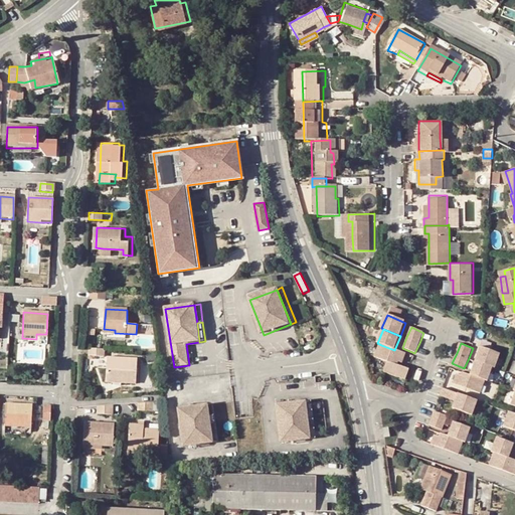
[(402,364),(406,355),(394,350),(381,345),(376,357),(388,363),(384,372),(405,381),(409,371),(398,367),(399,363),(402,364)]
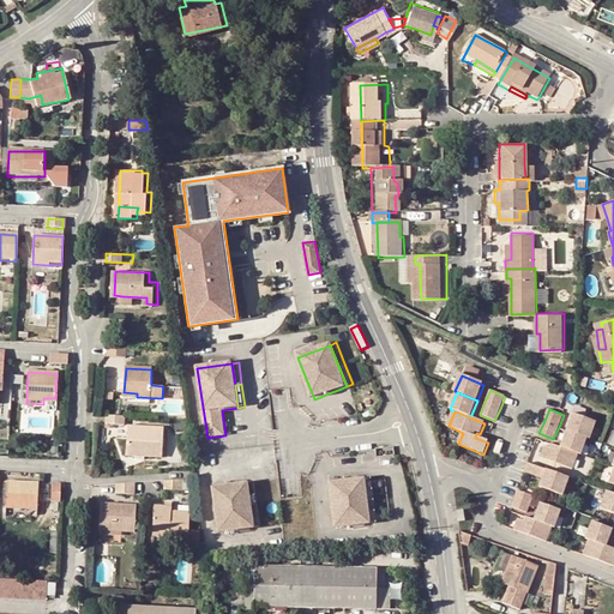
[(588,440),(590,441),(590,440),(596,425),(575,415),(569,432),(588,440)]
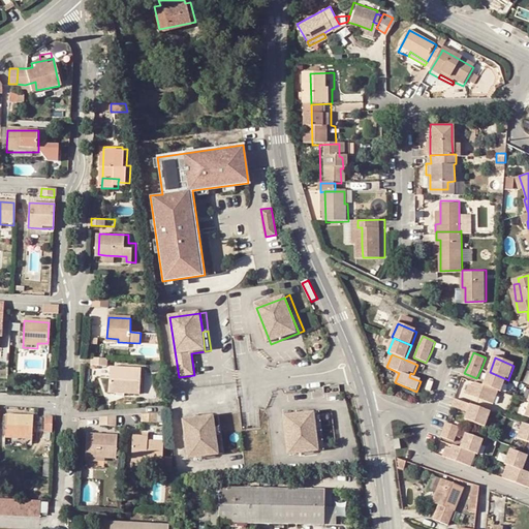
[(91,367),(105,368),(105,360),(92,360),(91,367)]
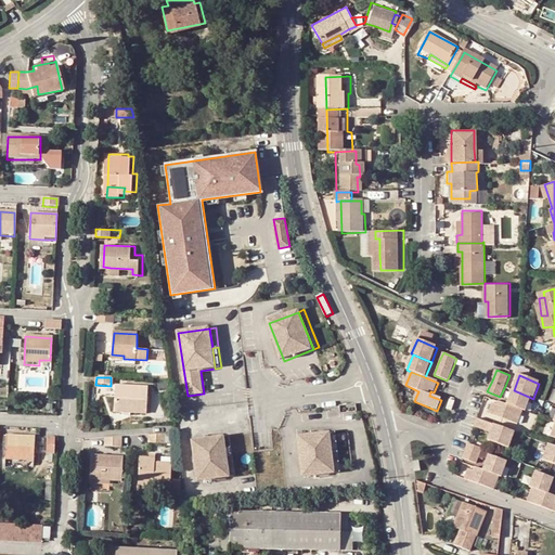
[(117,385),(116,409),(132,409),(133,414),(147,414),(149,386),(117,385)]
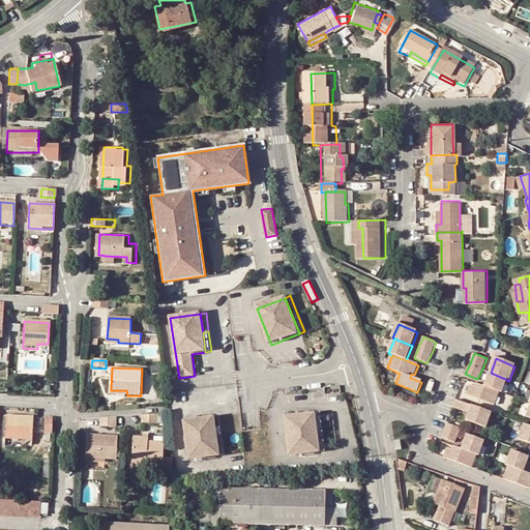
[(154,384),(162,383),(160,371),(153,372),(154,384)]
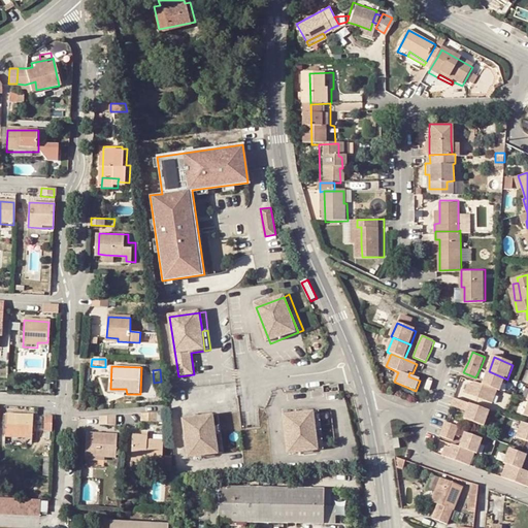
[(498,391),(500,392),(505,378),(489,371),(483,385),(498,391)]
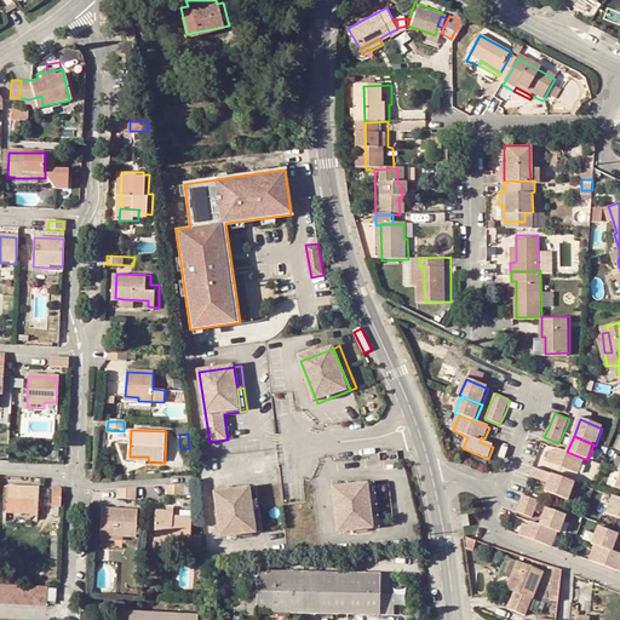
[(578,475),(585,459),(567,452),(557,447),(556,452),(551,449),(546,460),(578,475)]
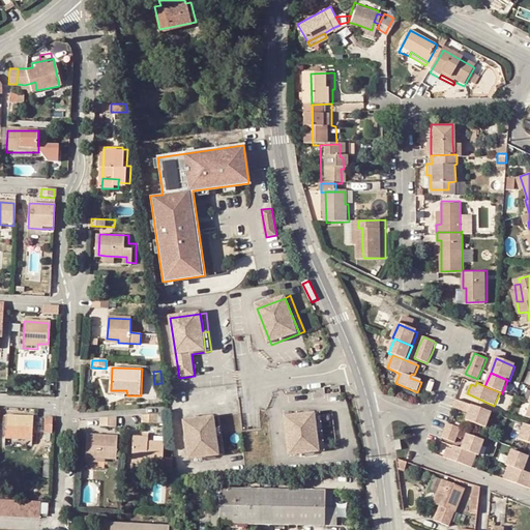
[(325,390),(325,395),(342,394),(341,387),(324,388),(325,390)]
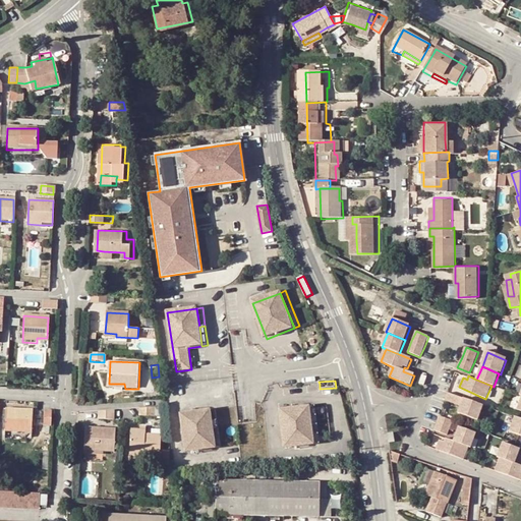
[(478,419),(483,406),(450,392),(448,398),(462,404),(459,410),(478,419)]
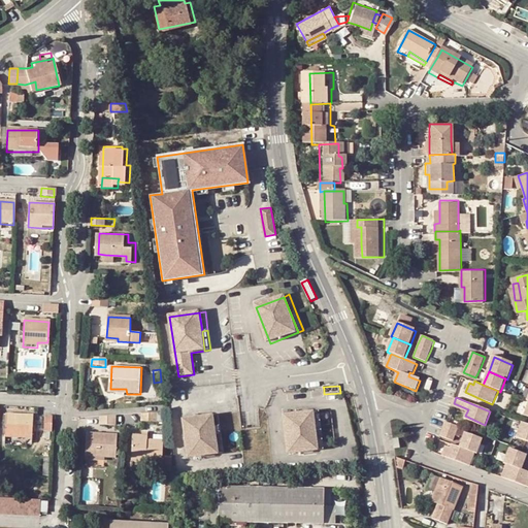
[(317,426),(318,449),(324,449),(322,426),(321,409),(316,410),(317,426)]
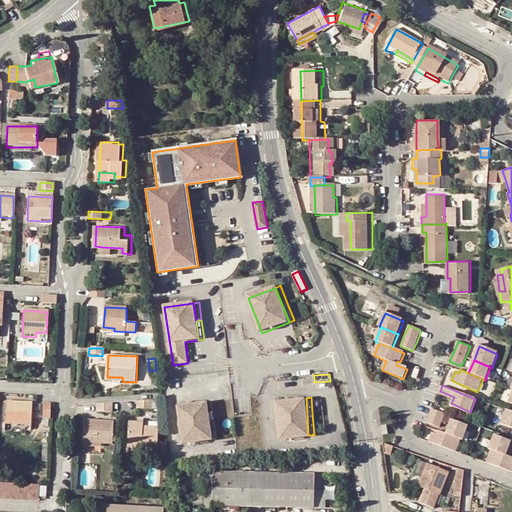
[(279,437),(308,435),(306,398),(276,400),(279,437)]
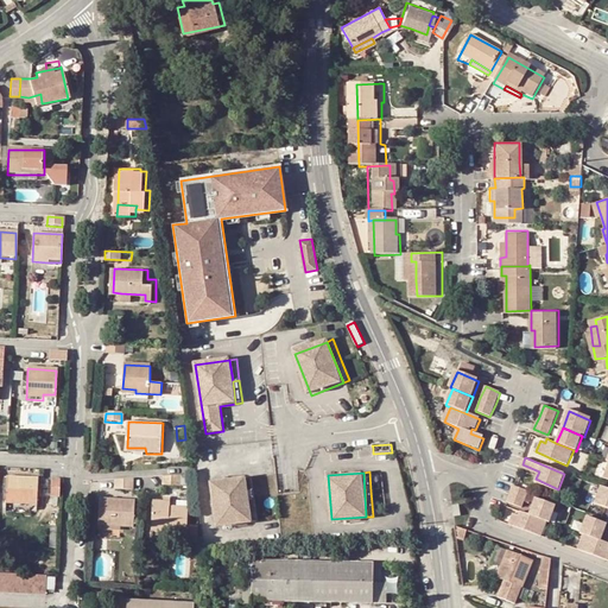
[(40,480),(26,479),(26,475),(10,474),(7,500),(39,501),(40,480)]
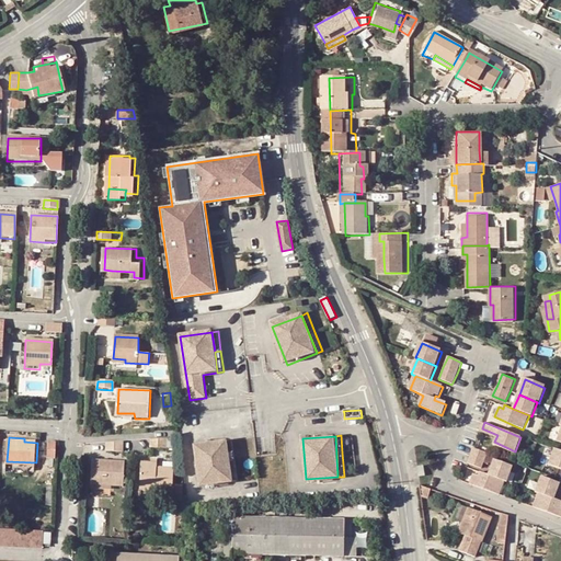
[(152,439),(152,450),(169,449),(169,438),(152,439)]
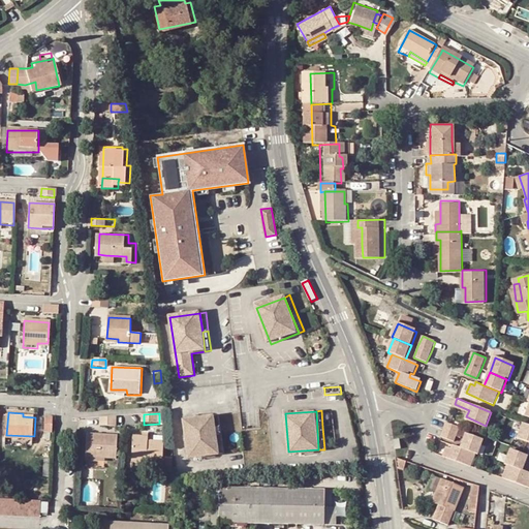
[(43,415),(43,430),(53,431),(54,415),(43,415)]
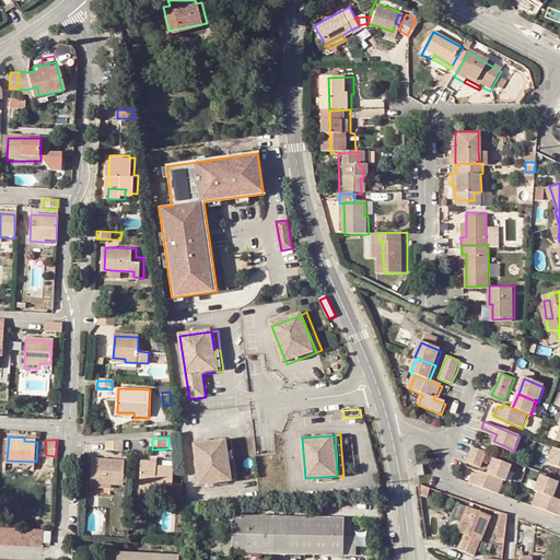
[(126,440),(107,442),(107,452),(126,452),(126,440)]
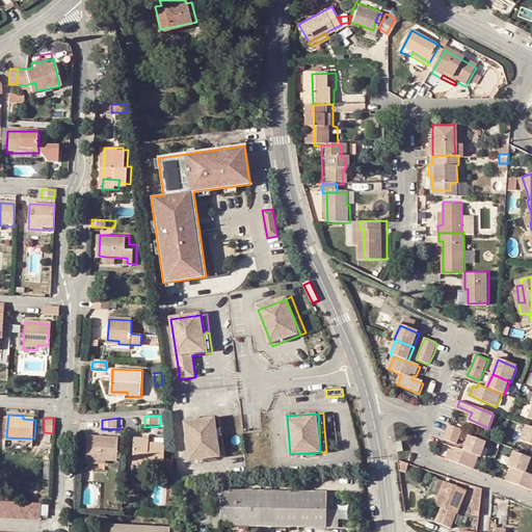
[(217,435),(220,458),(225,458),(222,435),(221,419),(215,420),(217,435)]
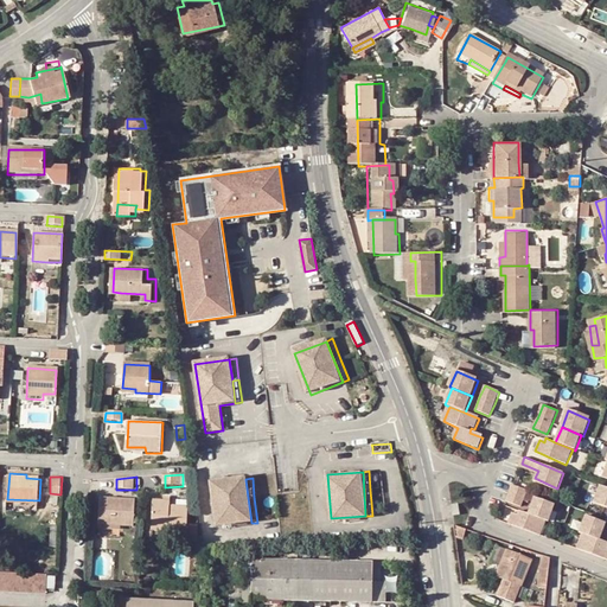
[(216,528),(251,523),(246,479),(211,484),(216,528)]
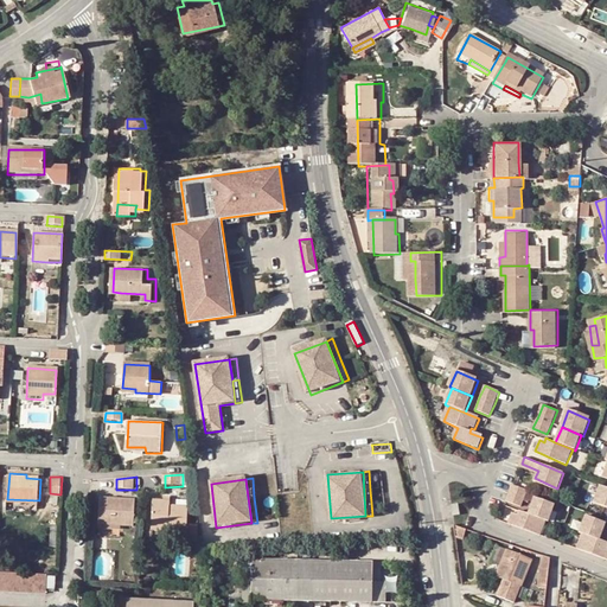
[(517,508),(524,492),(510,486),(503,502),(517,508)]
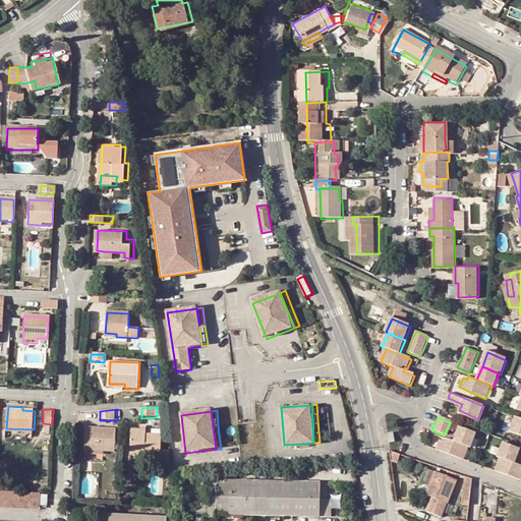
[(520,419),(515,417),(510,432),(520,436),(520,419)]
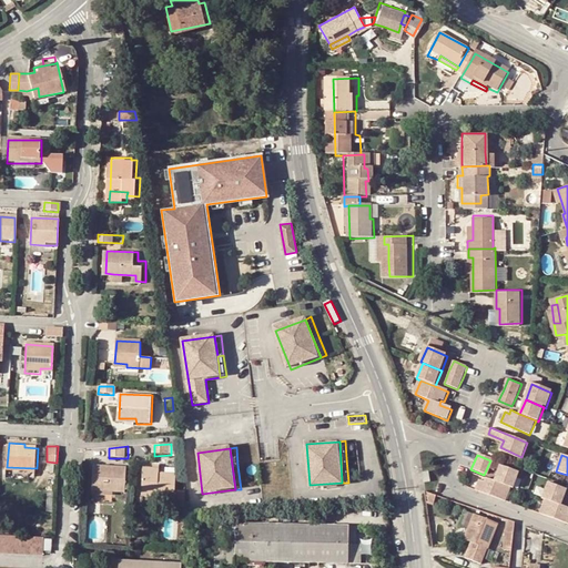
[(94,465),(92,490),(111,492),(125,493),(127,466),(94,465)]
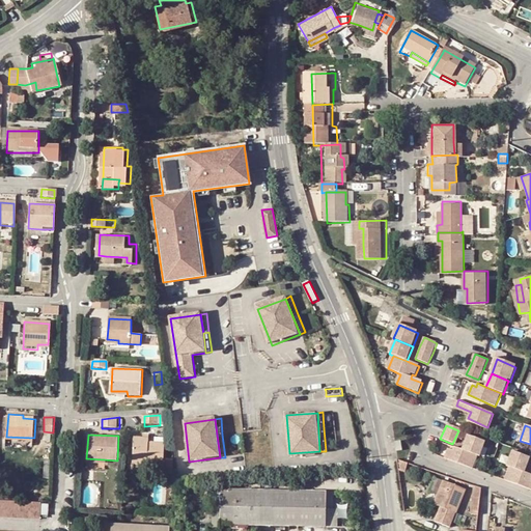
[(486,443),(469,436),(463,449),(454,446),(453,449),(449,447),(445,455),(472,467),(477,455),(481,456),(486,443)]
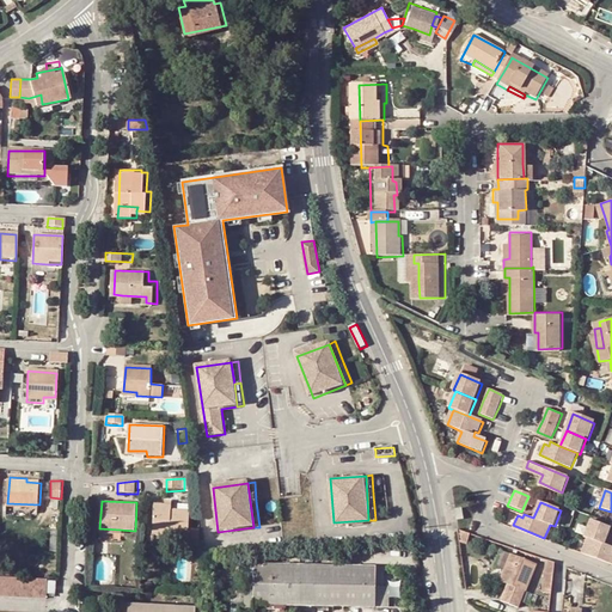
[(155,503),(153,530),(170,531),(170,537),(190,538),(191,512),(172,510),(173,505),(155,503)]
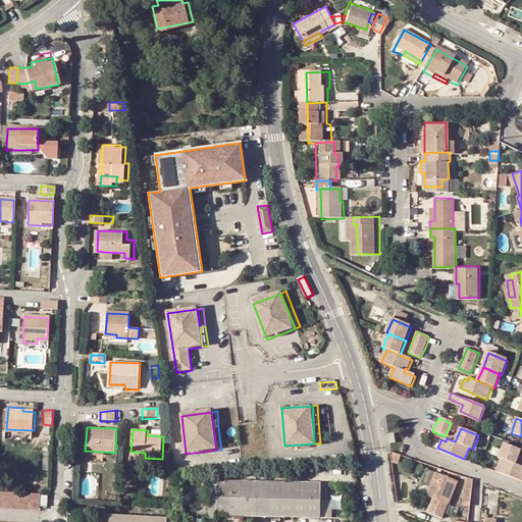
[(500,455),(502,456),(497,469),(521,478),(521,463),(519,462),(521,453),(521,449),(505,442),(500,455)]
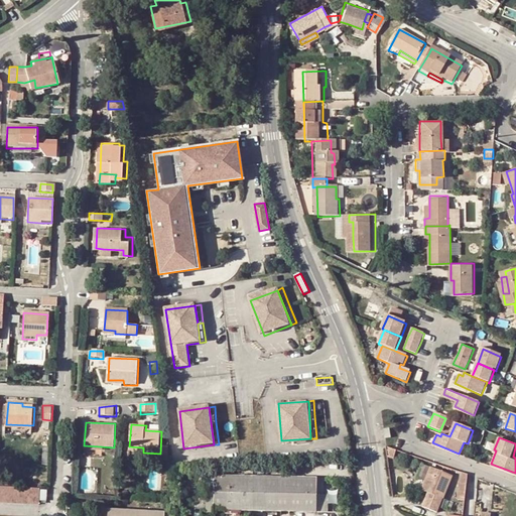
[(453,476),(431,469),(423,491),(429,494),(424,508),(439,513),(453,476)]
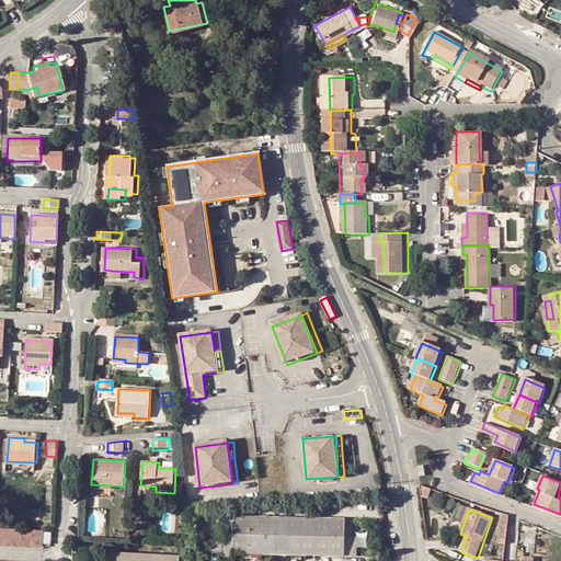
[(235,553),(343,556),(344,519),(235,517),(235,553)]
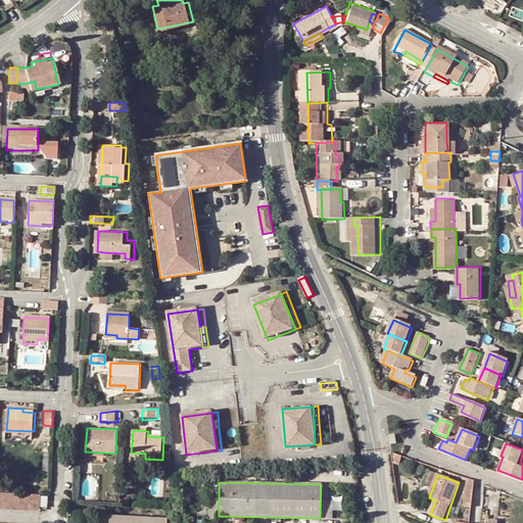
[(0,511),(38,513),(39,496),(0,493),(0,511)]
